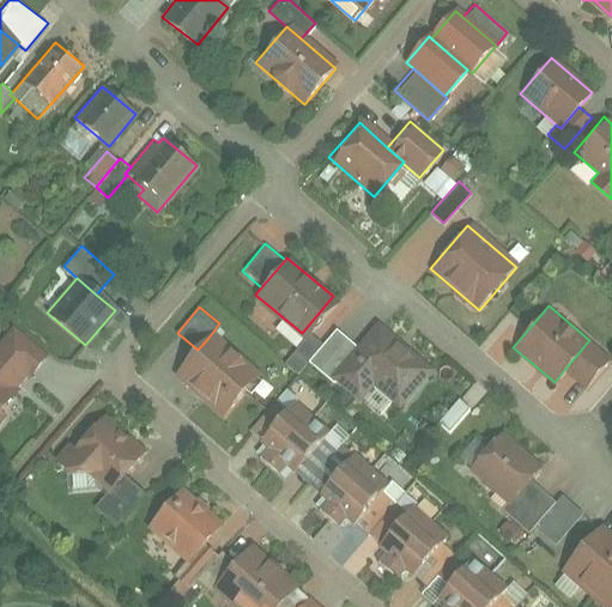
[(373,383),(400,407),(431,370),(377,325),(359,346),(333,376),(337,378),(361,399),(373,383)]
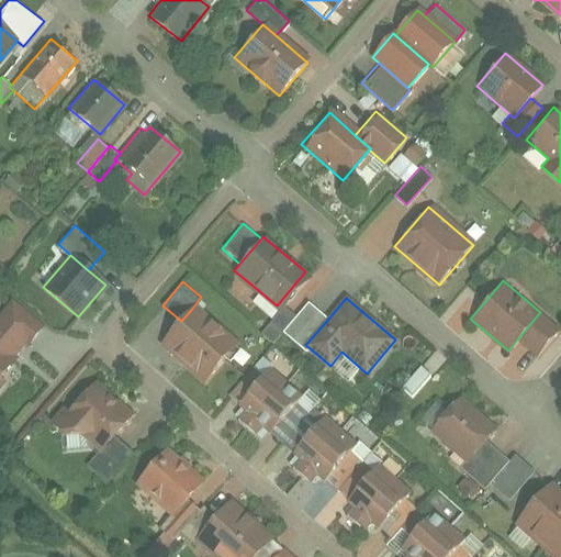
[(12,299),(0,312),(0,383),(11,370),(7,366),(42,324),(12,299)]
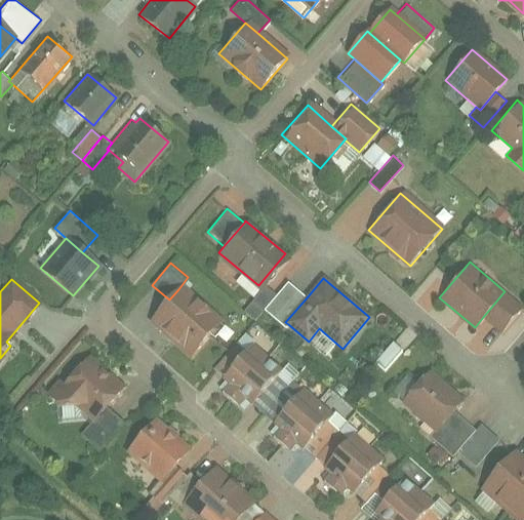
[(285,322),(308,296),(288,280),(264,309),(286,327),(288,324),(285,322)]
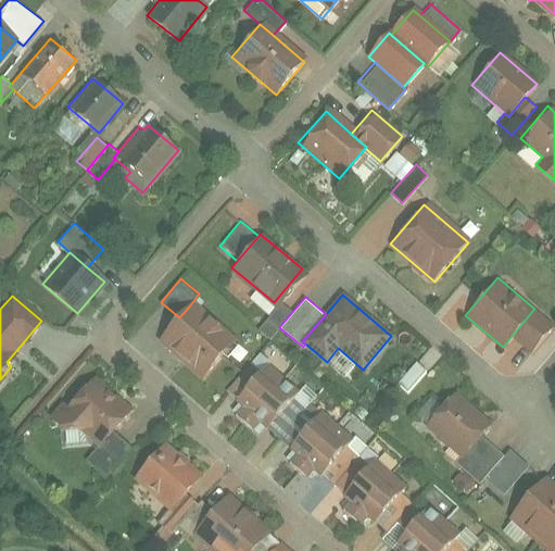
[(159,340),(201,377),(231,343),(189,307),(179,317),(159,340)]
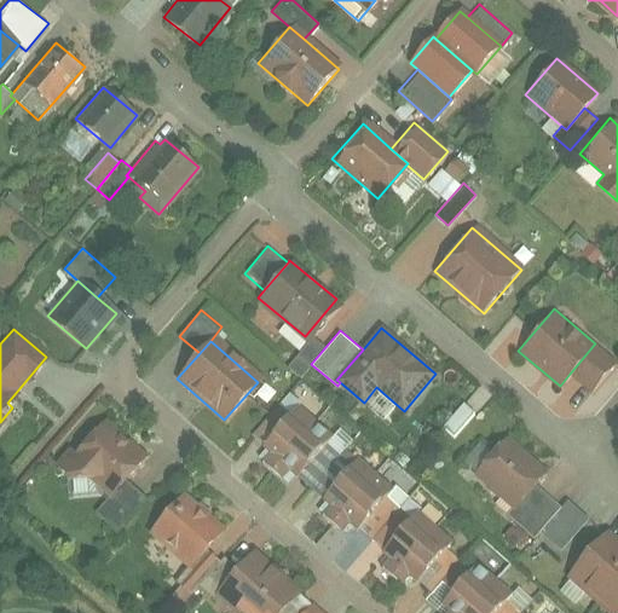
[(594,345),(570,374),(590,391),(614,363),(594,345)]
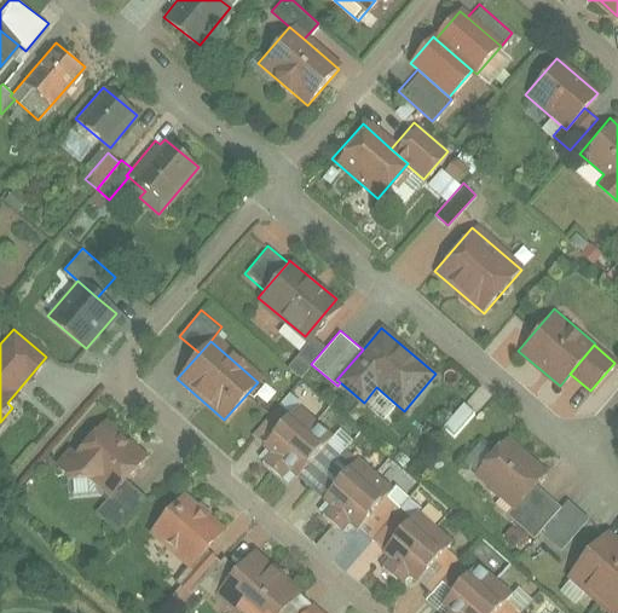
[(250,433),(261,444),(294,406),(283,395),(250,433)]
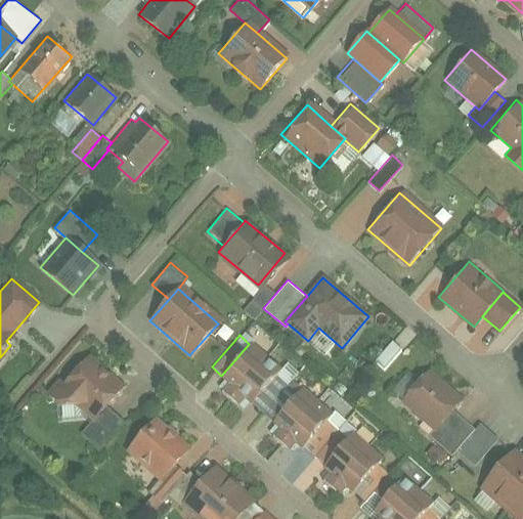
[(244,395),(252,403),(280,371),(249,344),(221,376),(228,382),(221,390),(236,403),(244,395)]
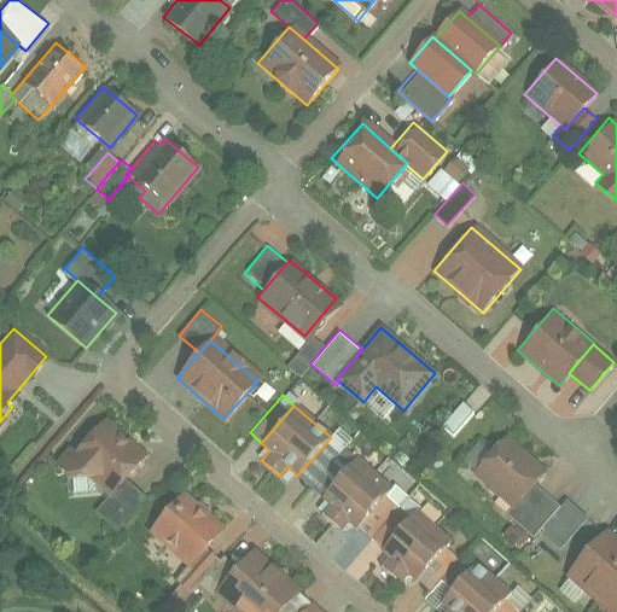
[(108,493),(110,495),(124,478),(146,455),(104,417),(74,449),(69,446),(53,462),(69,477),(89,476),(108,493)]
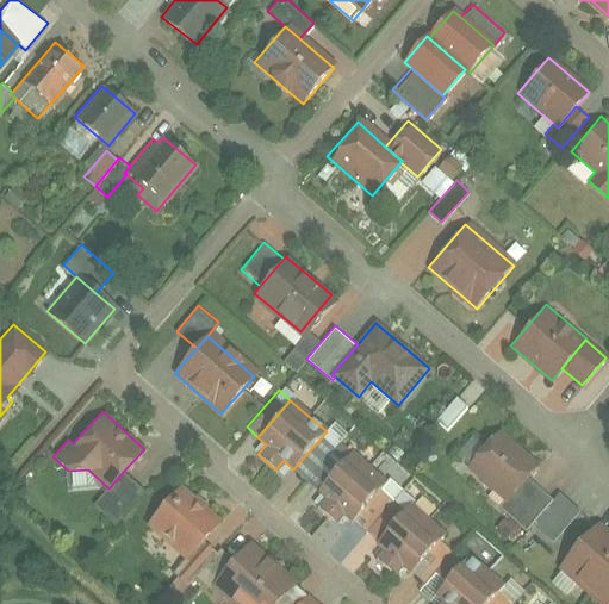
[(327,431),(293,469),(305,479),(337,441),(327,431)]
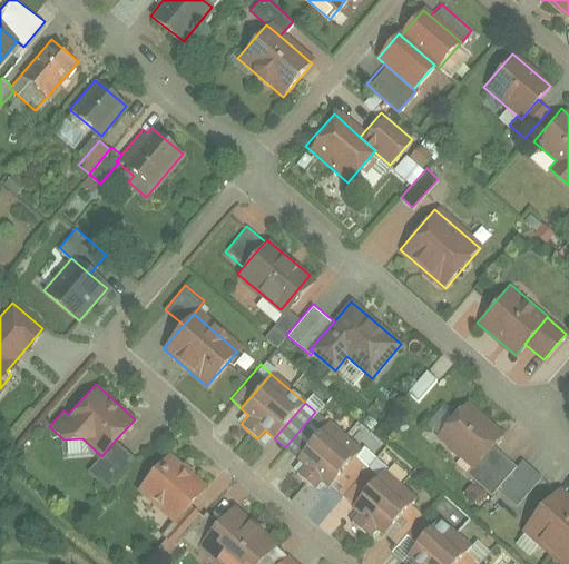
[(438,436),(473,466),(492,445),(502,433),(466,403),(438,436)]
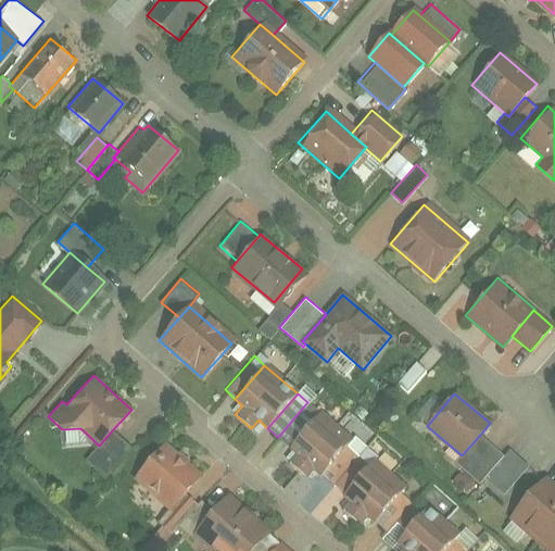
[(307,402),(278,437),(288,446),(316,413),(317,411),(307,402)]
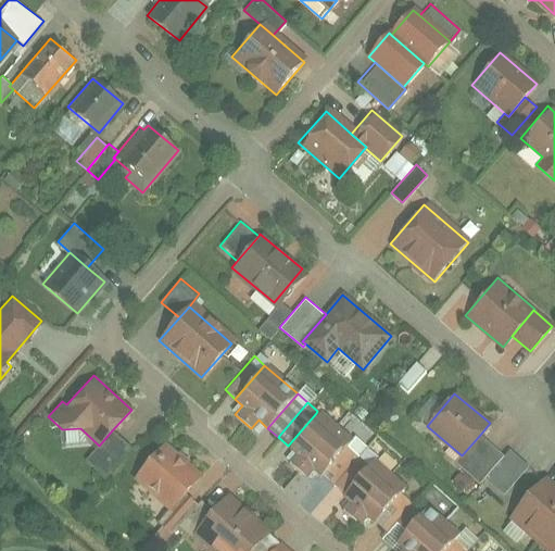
[(311,467),(319,475),(323,472),(349,442),(316,413),(288,446),(286,448),(294,455),(290,460),(305,473),(311,467)]
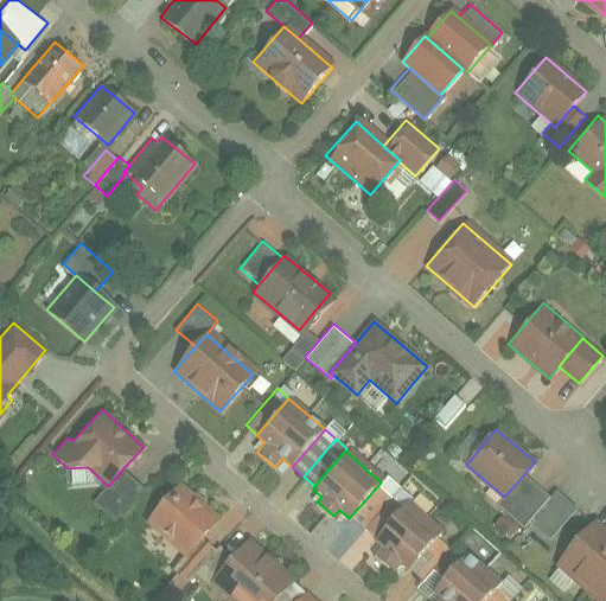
[(142,486),(122,470),(108,486),(106,484),(93,499),(114,518),(142,486)]
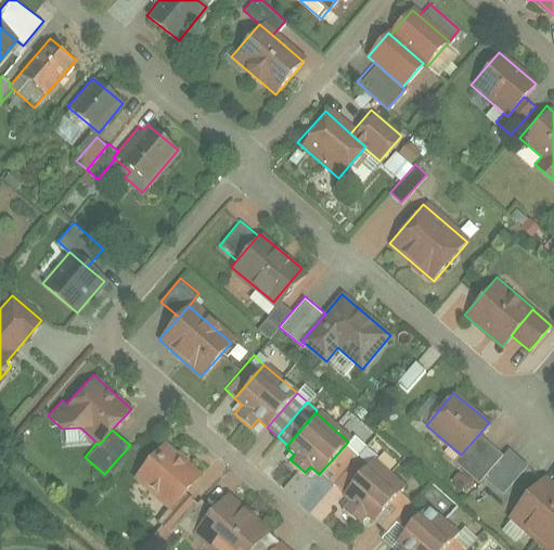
[(503,453),(479,434),(461,455),(455,461),(480,482),(485,476),(503,453)]
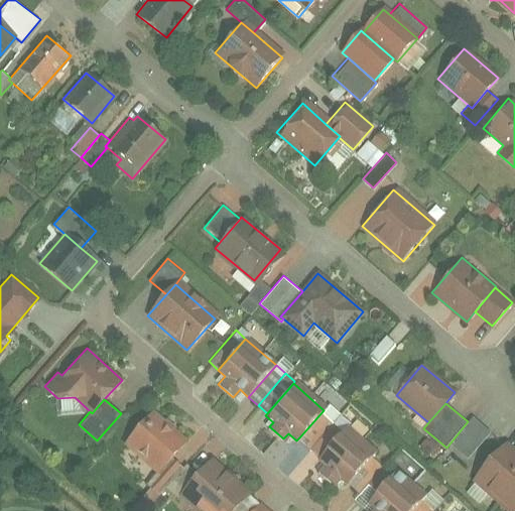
[(324,410),(299,437),(311,448),(335,419),(324,410)]
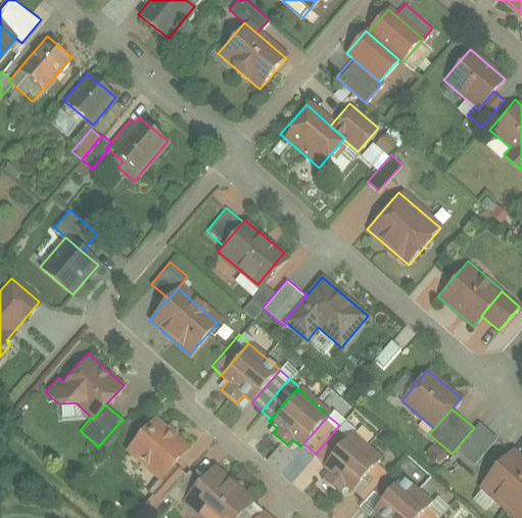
[(125,451),(157,479),(173,462),(186,448),(153,419),(125,451)]
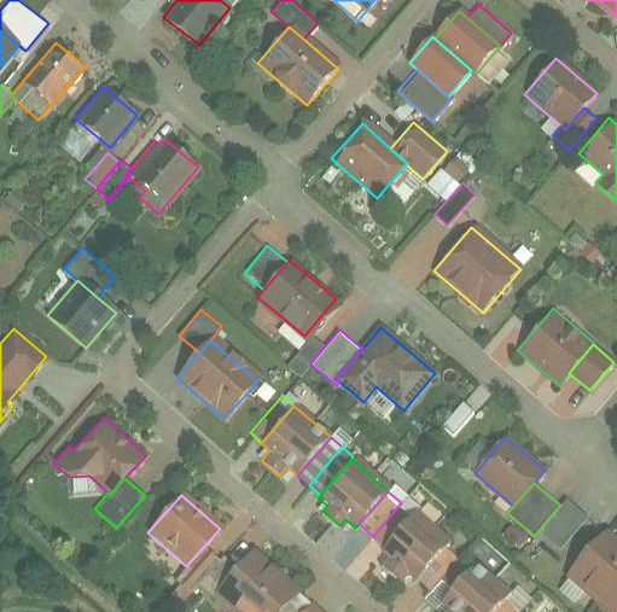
[(560,505),(540,530),(562,548),(588,516),(566,497),(560,505)]
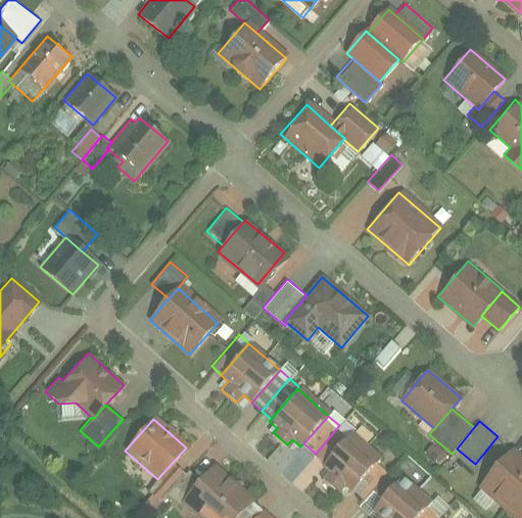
[(339,425),(316,454),(325,462),(348,433),(339,425)]
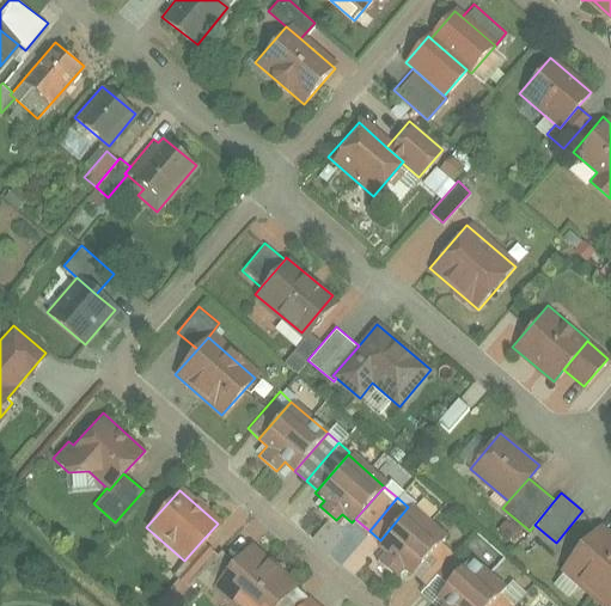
[(403,567),(411,574),(413,571),(440,539),(443,536),(408,507),(380,540),(377,544),(385,551),(378,561),(396,576),(403,567)]
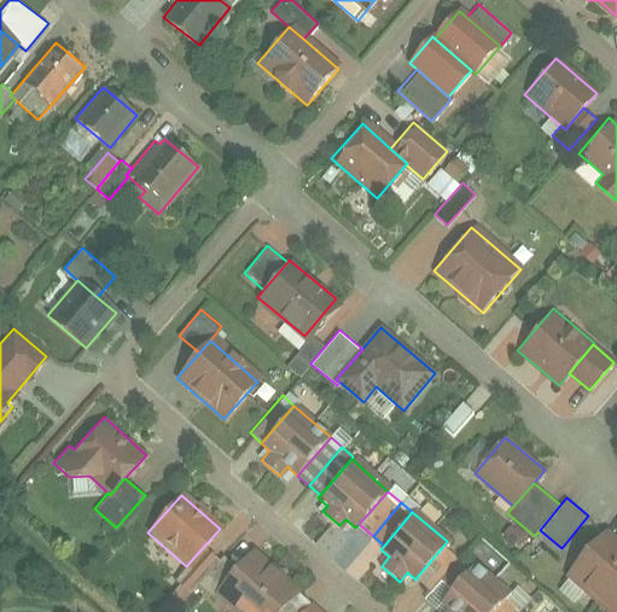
[(568,575),(612,611),(616,611),(616,543),(603,532),(568,575)]
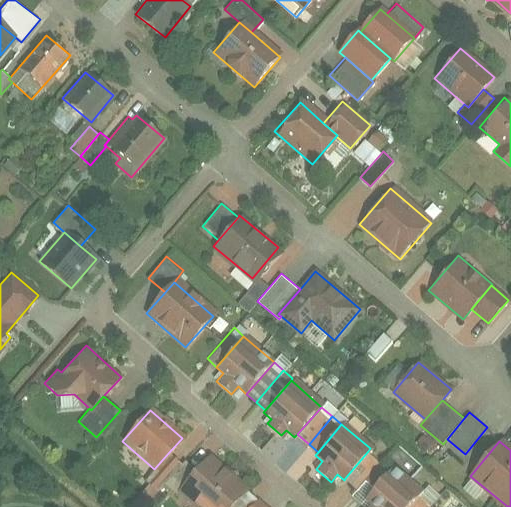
[(379,461),(368,451),(345,478),(357,488),(379,461)]
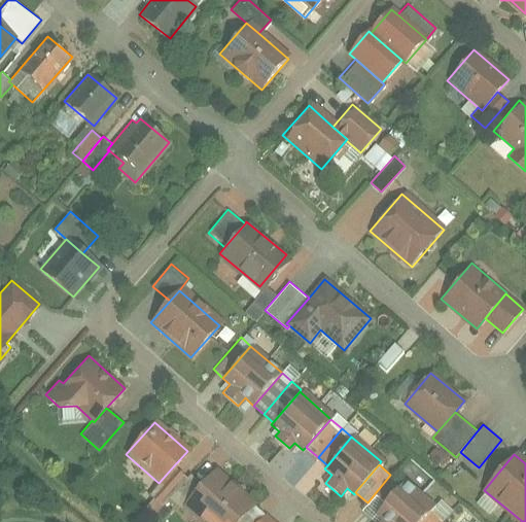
[(186,476),(174,465),(159,483),(150,492),(162,503),(169,495),(186,476)]
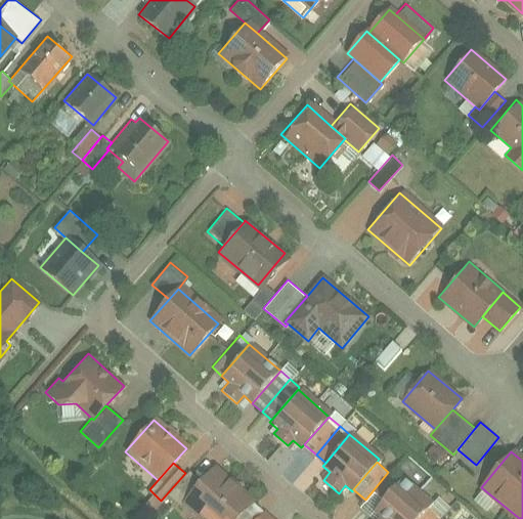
[(235,518),(252,501),(255,496),(216,464),(202,480),(185,501),(206,518),(235,518)]
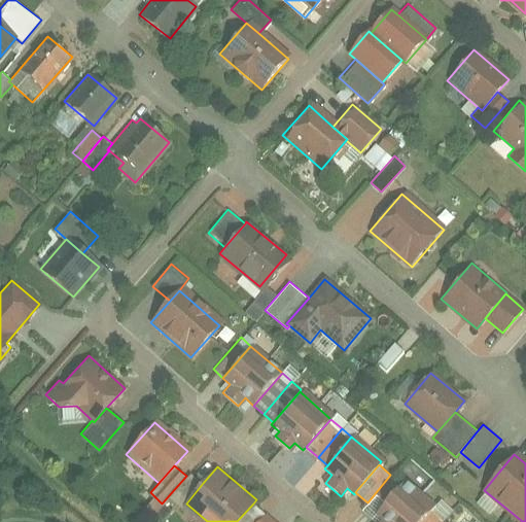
[(189,472),(186,476),(169,495),(183,508),(186,503),(203,483),(189,472)]
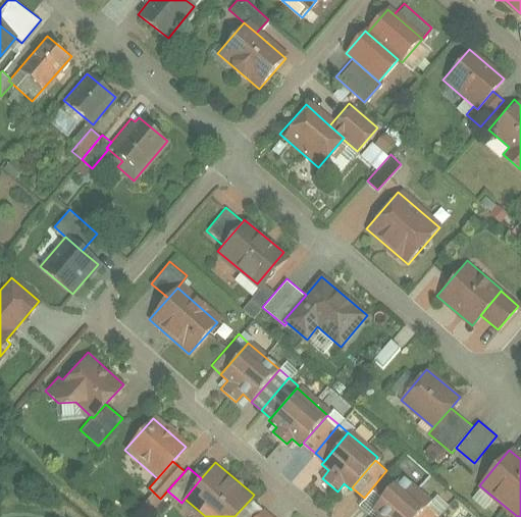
[(397,478),(386,470),(364,498),(373,506),(397,478)]
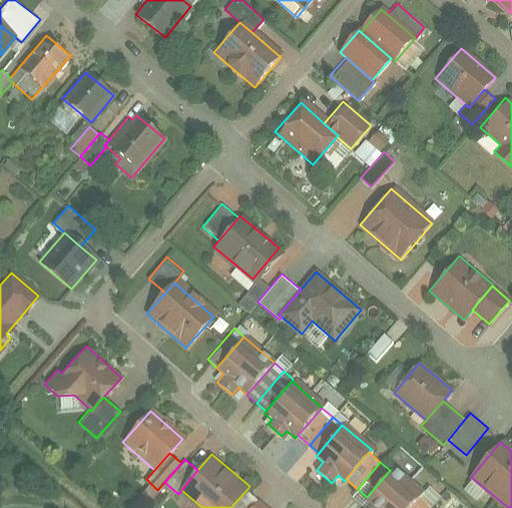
[(410,507),(420,497),(426,491),(395,464),(390,470),(367,497),(365,498),(372,504),(369,507),(410,507)]
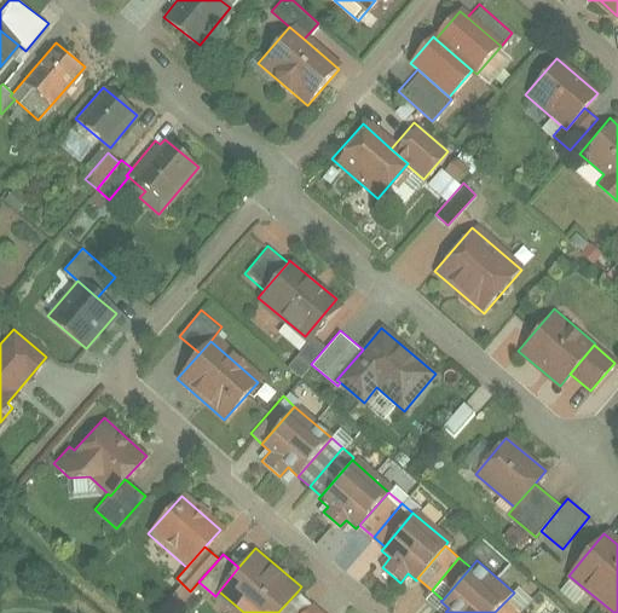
[(301,612),(311,602),(298,591),(278,612),(301,612)]
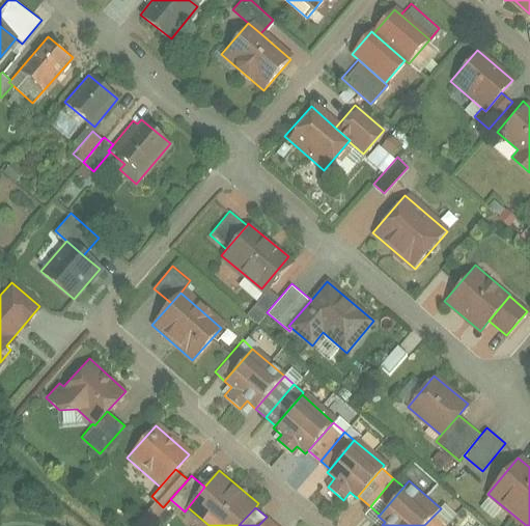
[(440,525),(444,522),(435,515),(424,525),(440,525)]
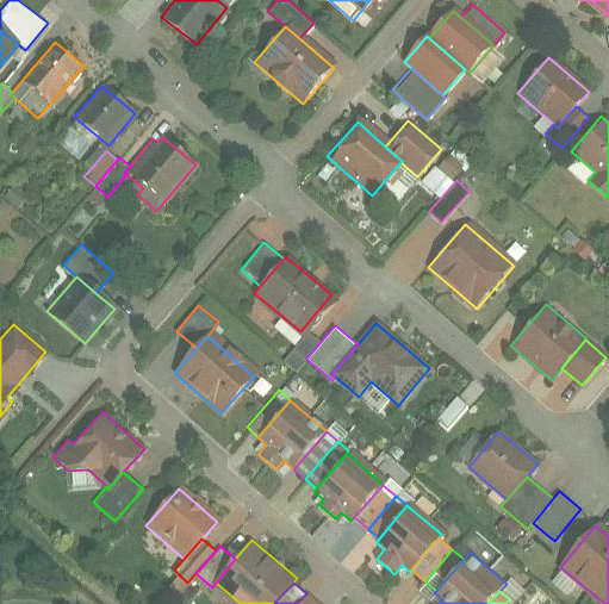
[(322,603),(308,592),(306,593),(297,603),(322,603)]
